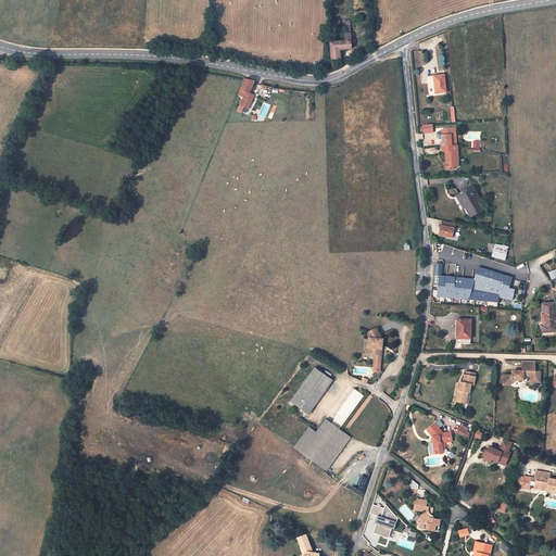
[(351,34),(344,34),(344,41),(330,42),(331,60),(340,59),(340,50),(352,49),(351,39),(351,34)]
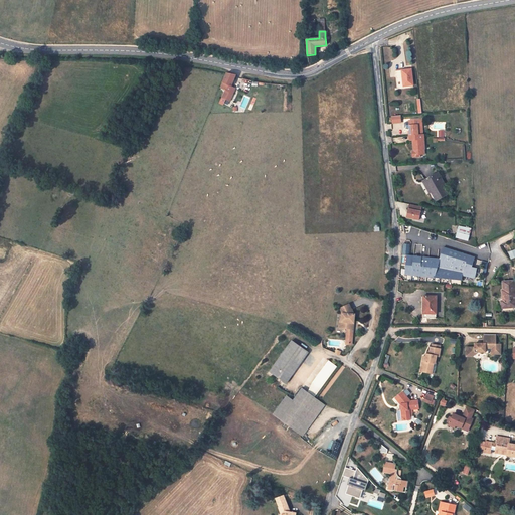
[(402,70),(403,87),(413,86),(411,69),(402,70)]
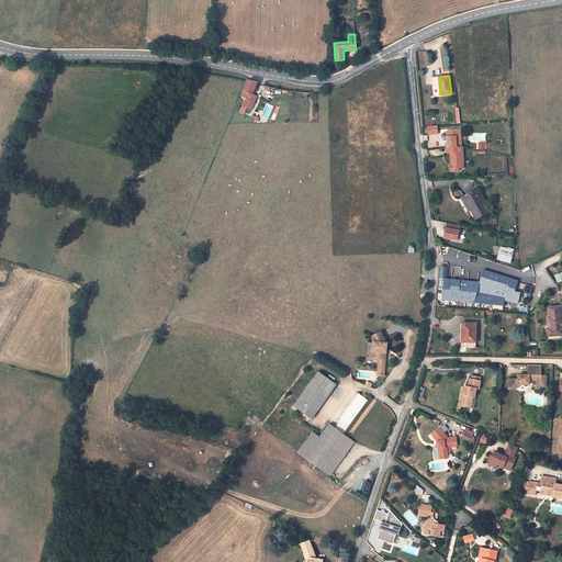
[(439,77),(430,78),(430,83),(433,83),(434,97),(440,96),(440,94),(439,77)]
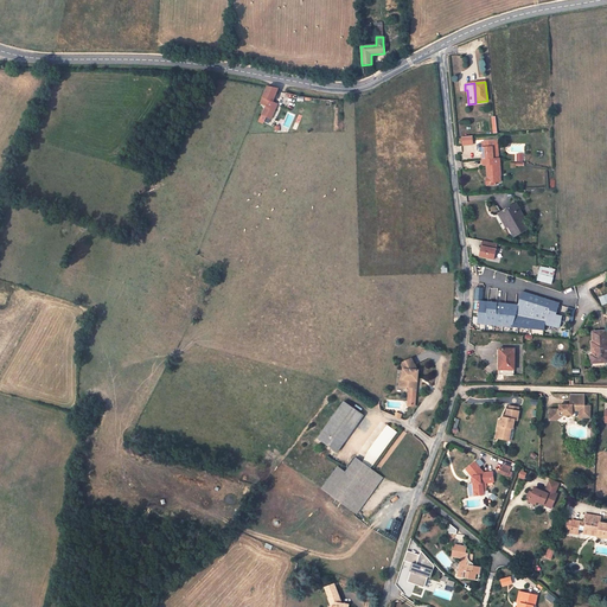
[(273,102),(278,89),(267,87),(262,98),(273,102)]
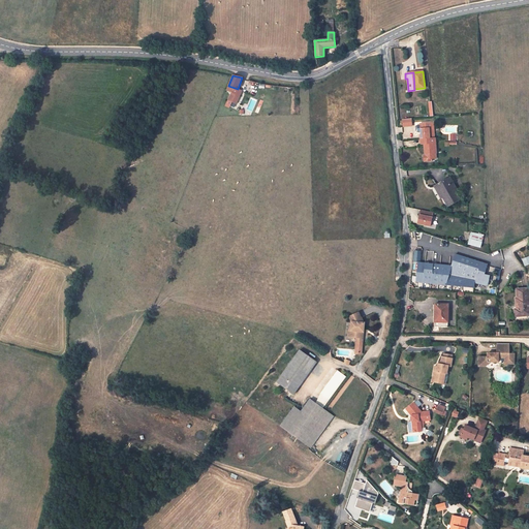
[(238,89),(228,86),(227,91),(231,92),(231,94),(228,100),(237,104),(242,91),(238,90),(238,89)]
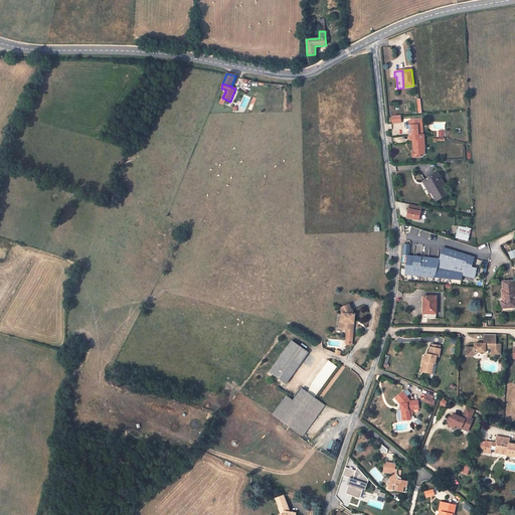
[(392,124),(401,123),(401,115),(392,116),(392,124)]
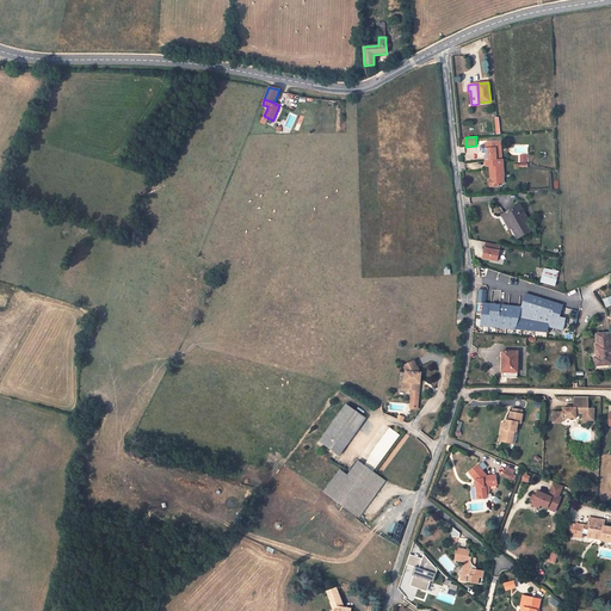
[(491,179),(492,187),(500,186),(500,184),(504,184),(504,178),(505,178),(504,160),(501,160),(501,154),(499,154),(499,148),(498,142),(486,143),(486,144),(486,153),(487,167),(489,167),(491,179)]
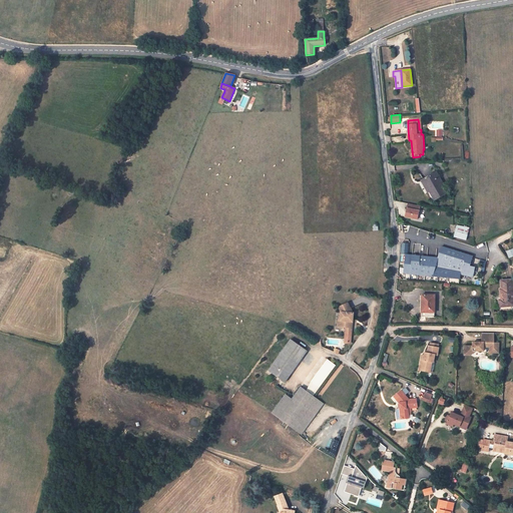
[(430,192),(435,200),(446,194),(441,184),(440,182),(438,183),(437,182),(441,180),(436,172),(423,180),(430,192)]
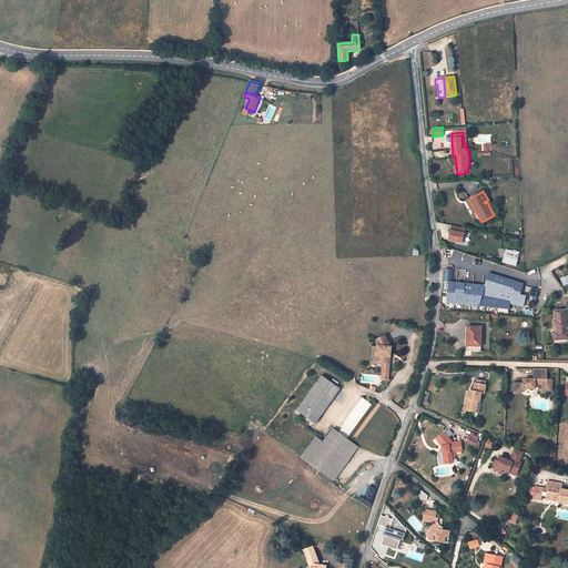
[(475,213),(476,213),(468,200),(467,201),(475,213)]
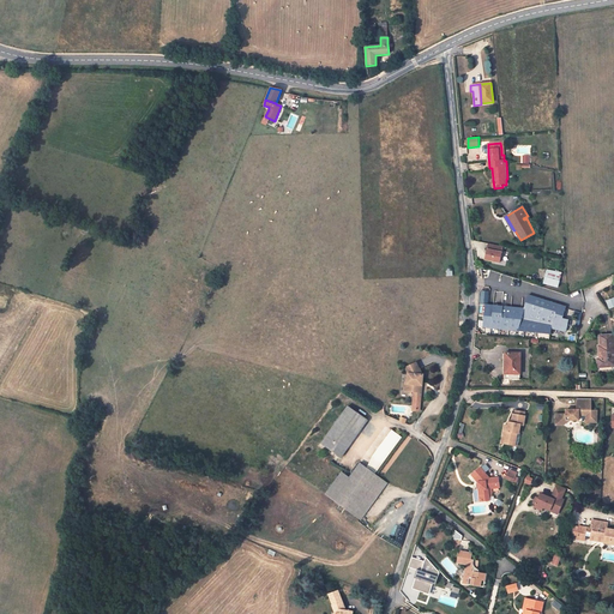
[(489,245),(486,260),(500,264),(504,247),(489,245)]
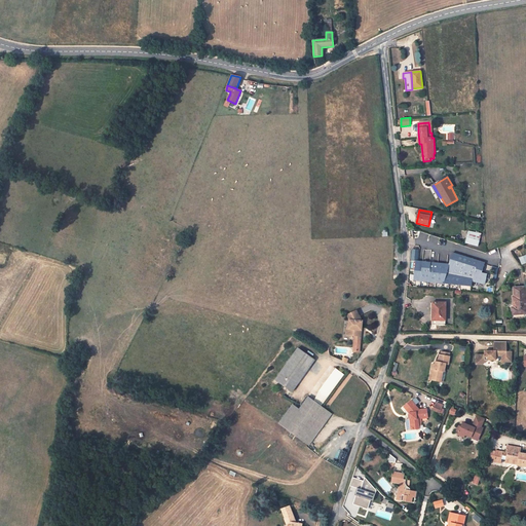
[(482,233),(481,233),(468,231),(465,243),(478,247),(482,233)]
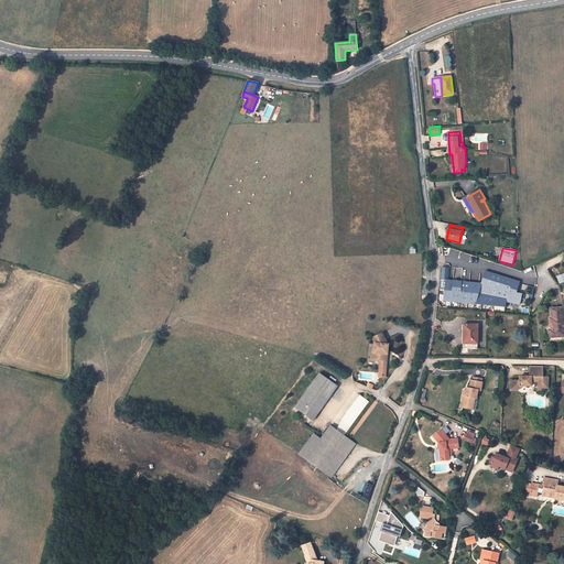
[(444,301),(446,301),(505,307),(506,302),(519,304),(519,305),(522,294),(517,292),(518,289),(520,282),(498,275),(499,272),(494,271),(492,273),(486,271),(483,279),(481,283),(447,280),(446,280),(444,301)]
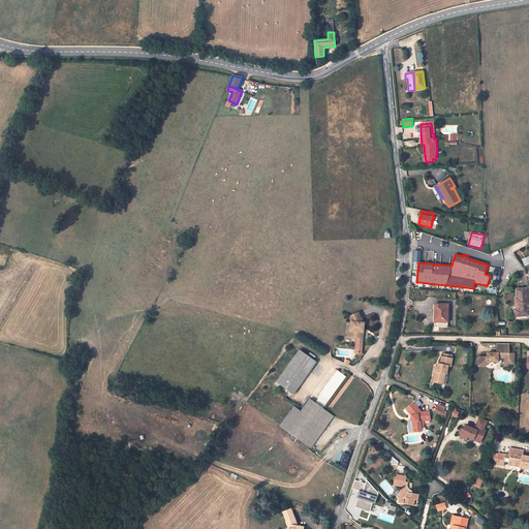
[(494,287),(496,277),(490,276),(487,286),(494,287)]
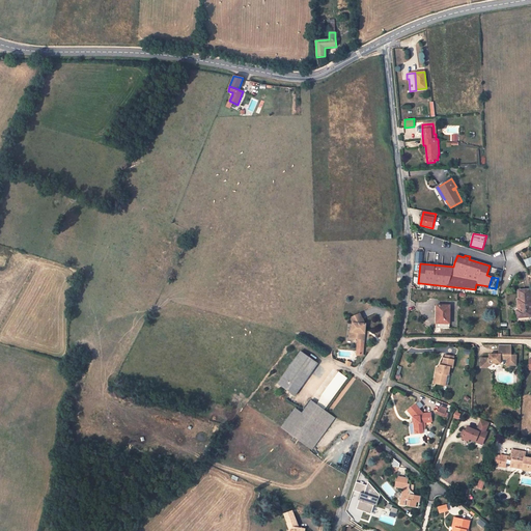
[(518,317),(530,317),(530,310),(530,309),(530,300),(530,299),(530,290),(519,290),(520,300),(518,300),(519,310),(516,311),(518,317)]
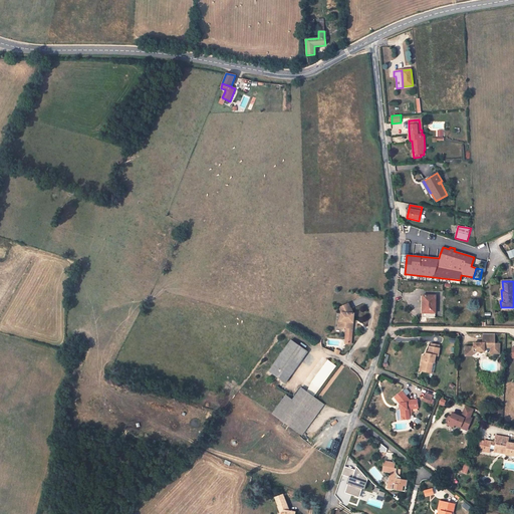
[(423,295),(423,317),(435,318),(436,295),(423,295)]
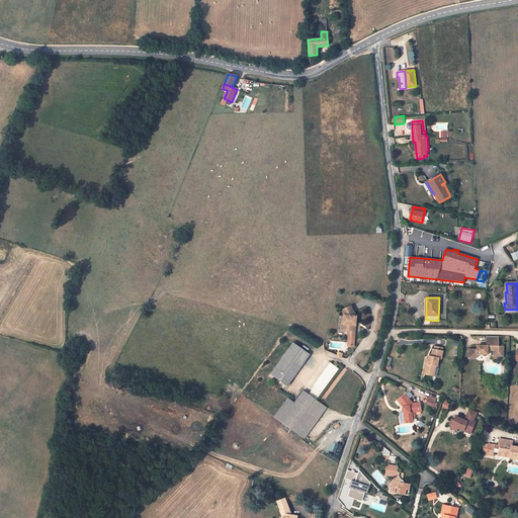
[(350,330),(356,331),(357,316),(356,316),(354,311),(353,312),(351,307),(342,311),(345,315),(344,324),(346,324),(345,330),(350,330)]
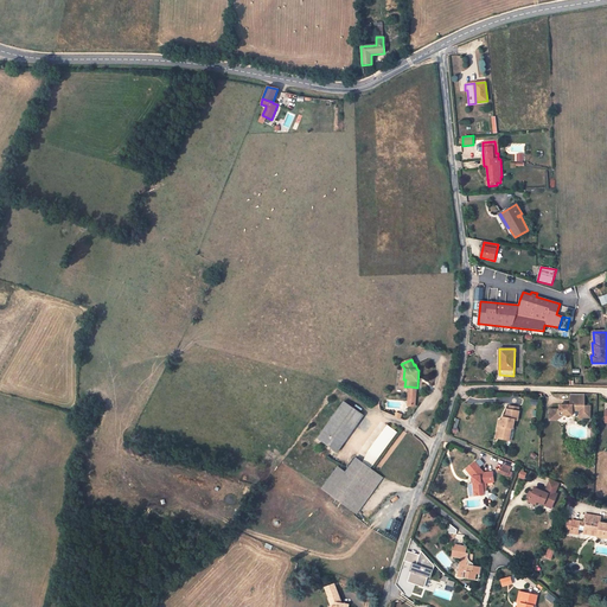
[(585,400),(570,400),(570,406),(569,406),(569,408),(567,408),(567,406),(560,406),(558,410),(550,410),(550,421),(557,421),(562,416),(566,416),(572,415),(573,411),(579,411),(579,419),(590,417),(590,407),(585,406),(585,400)]
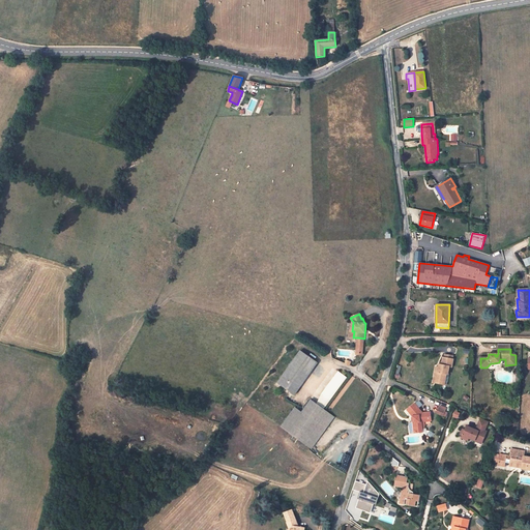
[(300,351),(295,358),(313,370),(317,363),(300,351)]
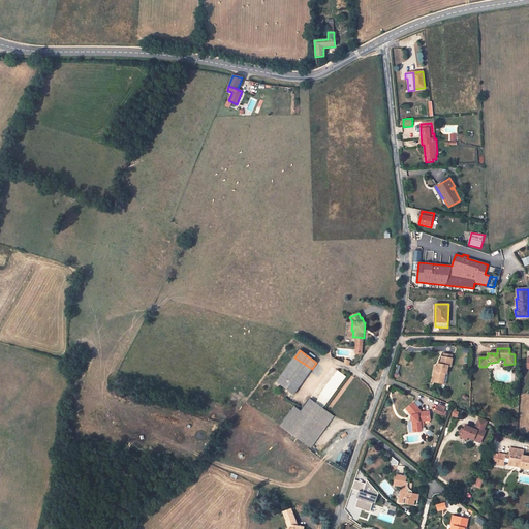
[(448,366),(450,367),(453,359),(452,359),(443,358),(442,356),(440,365),(438,364),(437,367),(437,368),(439,368),(438,372),(434,371),(433,377),(435,377),(434,382),(441,383),(443,373),(446,374),(448,366)]
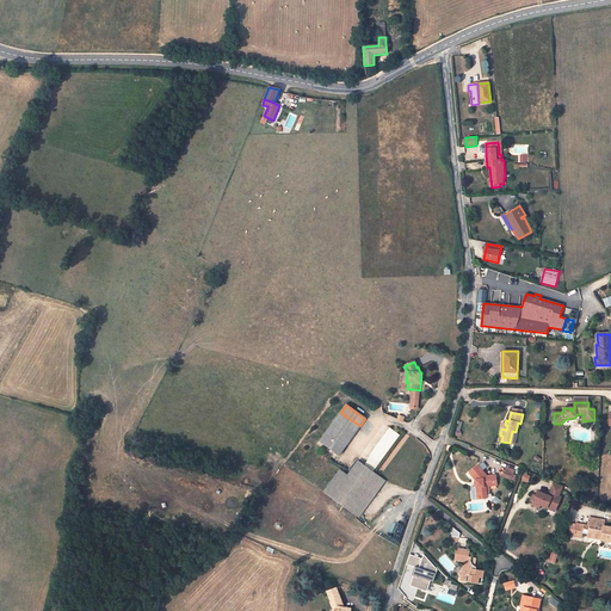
[(360,426),(340,413),(326,434),(345,448),(360,426)]
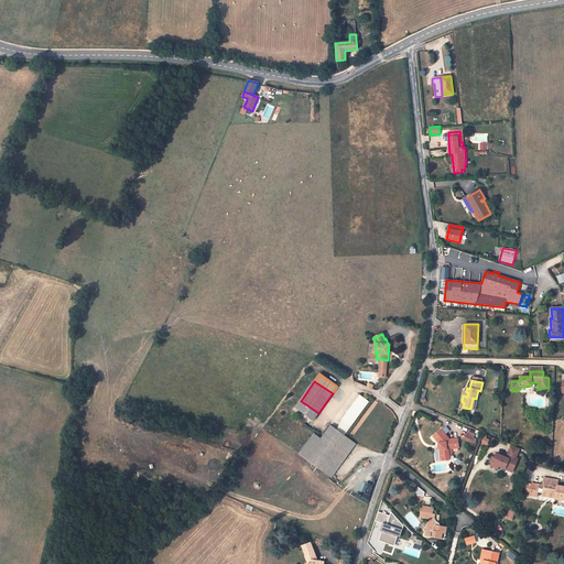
[(369,403),(360,396),(335,430),(343,436),(369,403)]
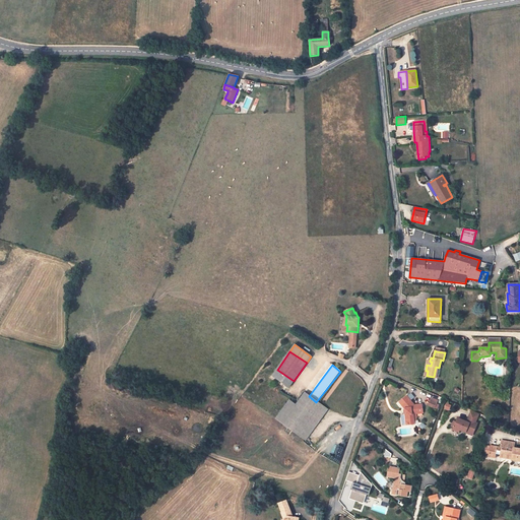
[(288,388),(294,381),(277,370),(272,376),(288,388)]
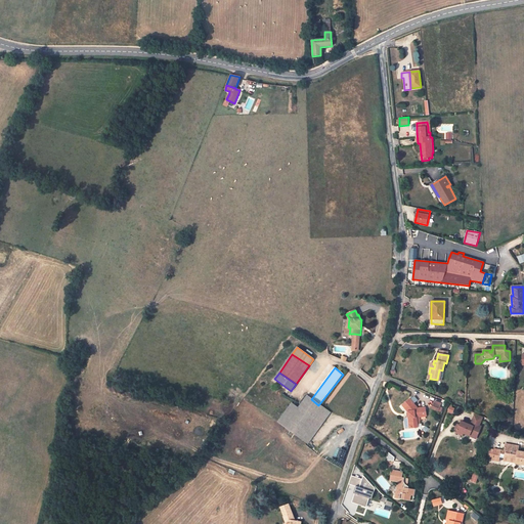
[(291,403),(277,422),(306,444),(330,413),(318,405),(311,399),(307,396),(298,408),(291,403)]
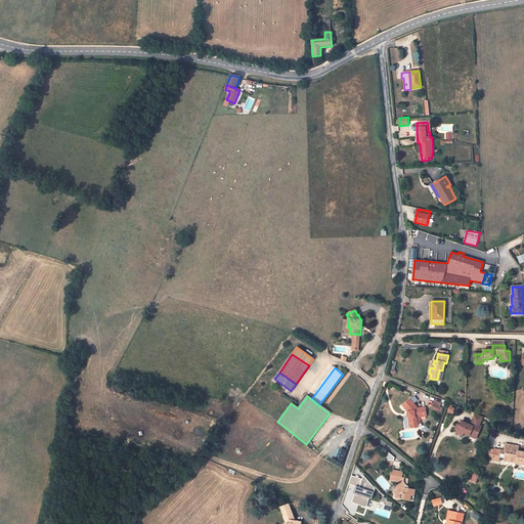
[(418,427),(417,424),(417,422),(420,421),(419,417),(426,416),(425,407),(418,407),(413,403),(410,399),(409,399),(402,405),(407,411),(408,418),(406,418),(408,428),(418,427)]
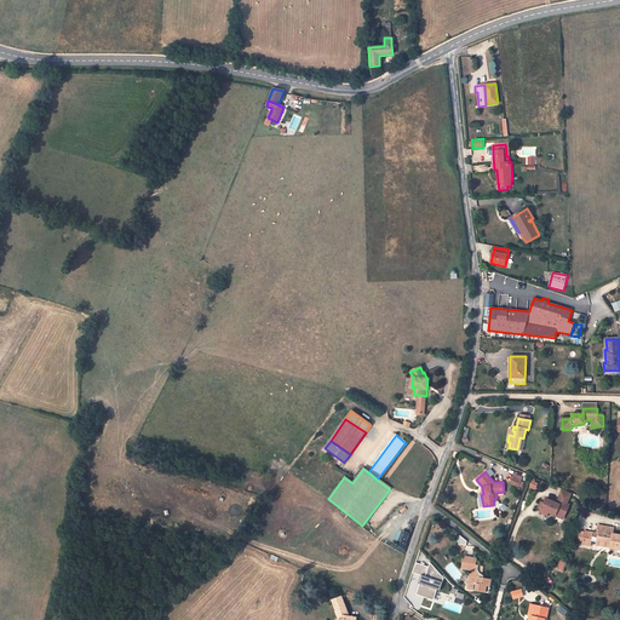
[(572,493),(563,489),(560,498),(561,499),(558,504),(552,501),(546,499),(545,504),(541,503),(539,509),(541,510),(540,512),(547,516),(549,514),(556,516),(558,510),(560,511),(560,512),(566,515),(570,505),(568,504),(572,493)]
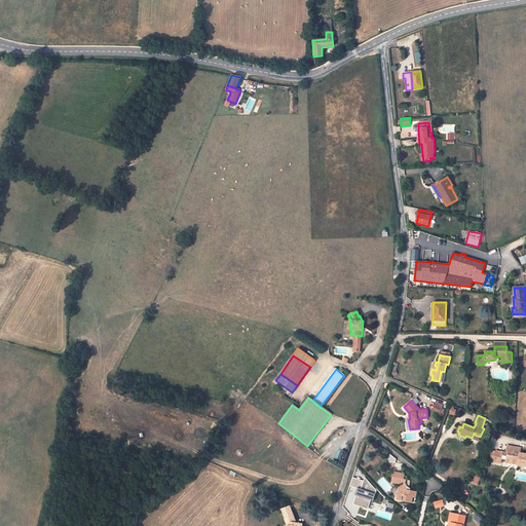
[(496,451),(494,459),(500,460),(501,455),(506,456),(506,460),(518,462),(518,464),(518,465),(525,466),(525,454),(520,453),(521,448),(508,446),(505,453),(496,451)]
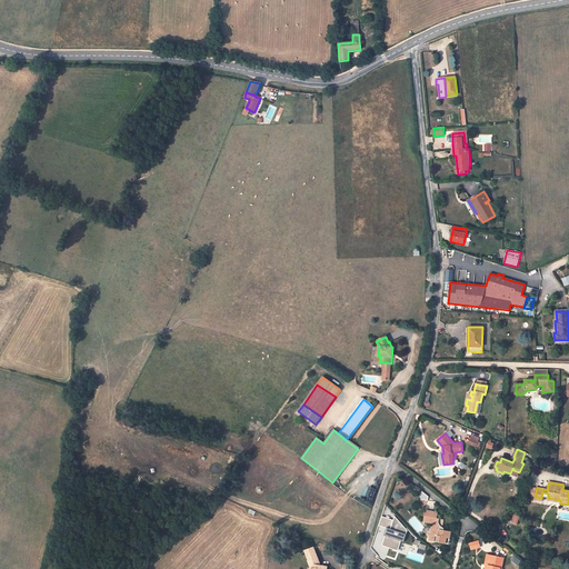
[(437,512),(426,510),(423,521),(432,523),(431,528),(436,529),(433,541),(448,543),(450,531),(443,530),(443,529),(443,528),(442,528),(440,527),(439,526),(439,525),(439,522),(439,521),(439,519),(436,518),(437,512)]
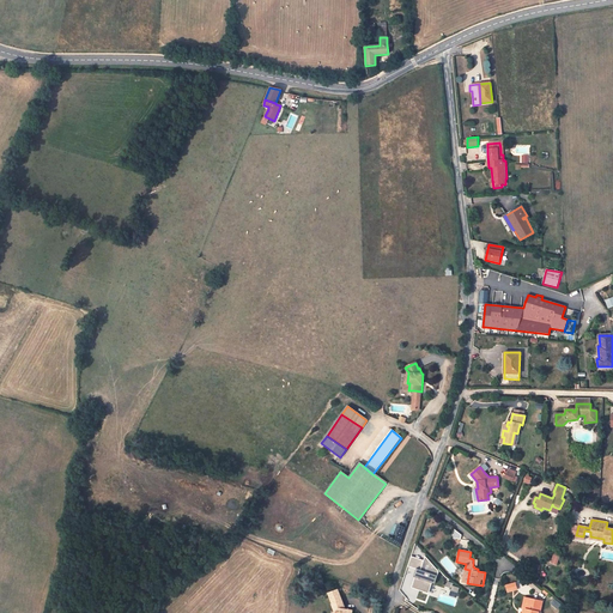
[(417,576),(413,587),(424,590),(424,589),(429,592),(431,582),(434,578),(435,577),(436,574),(437,575),(437,572),(438,570),(425,554),(423,559),(411,556),(407,565),(419,569),(420,569),(418,576),(417,576)]
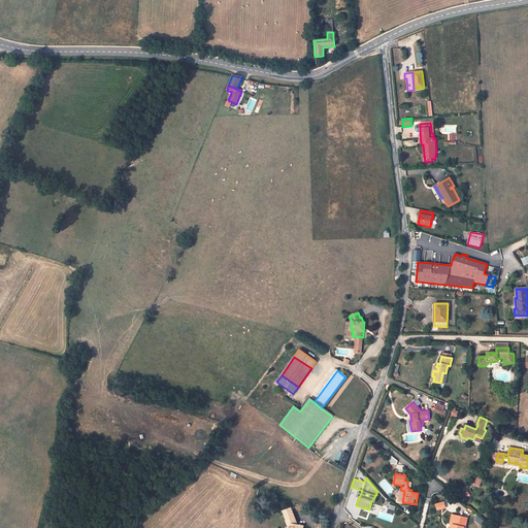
[(391,502),(386,500),(384,504),(390,506),(389,508),(395,510),(396,506),(391,502)]
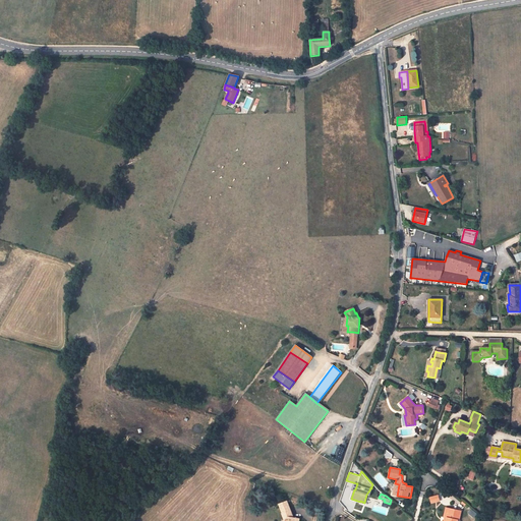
[(441,502),(439,496),(430,498),(432,504),(441,502)]
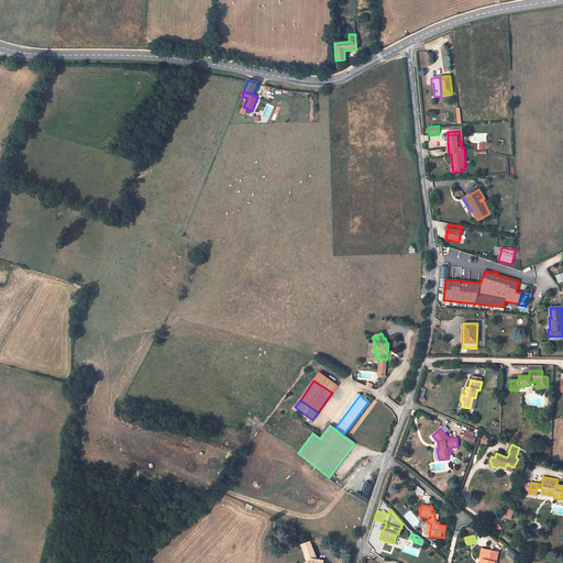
[(310,542),(301,545),(306,555),(304,555),(307,562),(322,562),(323,561),(317,560),(310,542)]
